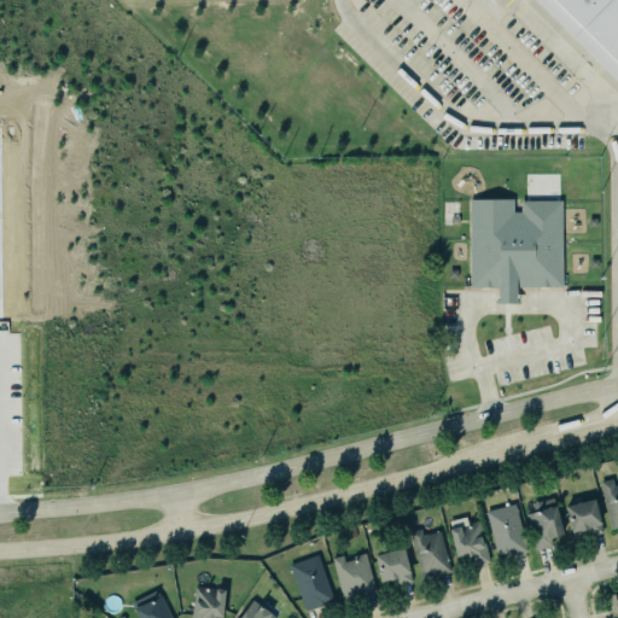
[(617,82),(534,0),(617,0),(617,82)]
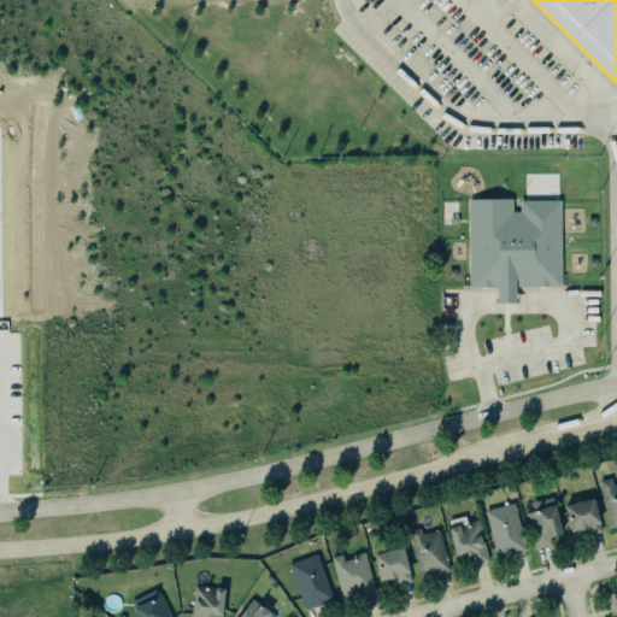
[(466,198),(511,198),(511,211),(518,211),(518,200),(558,199),(560,224),(559,286),(513,286),(513,293),(513,298),(517,299),(517,300),(517,301),(505,303),(492,301),(492,300),(492,299),(495,299),(495,293),(495,286),(468,286),(466,198)]
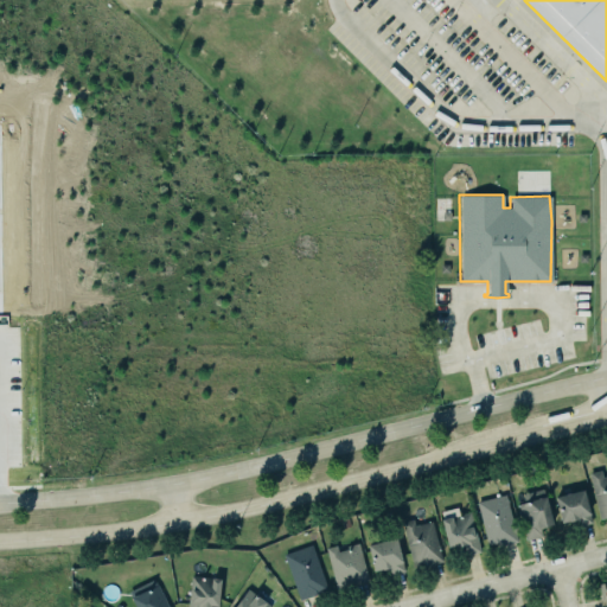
[(587,472),(599,518),(606,516),(606,474),(601,477),(600,468),(587,472)]
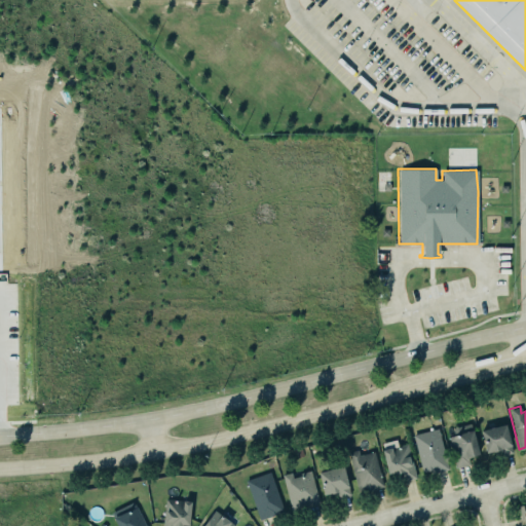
[(449,437),(456,468),(470,464),(467,457),(479,454),(472,423),(454,427),(455,435),(449,437)]
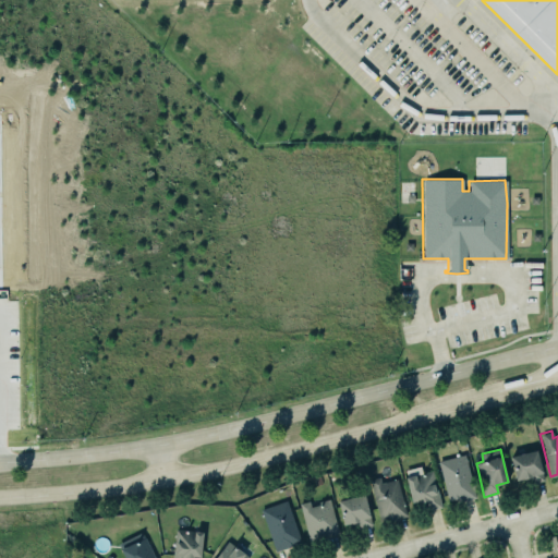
[(508,457),(535,449),(544,481),(530,484),(529,477),(523,480),(522,478),(514,481),(508,457)]
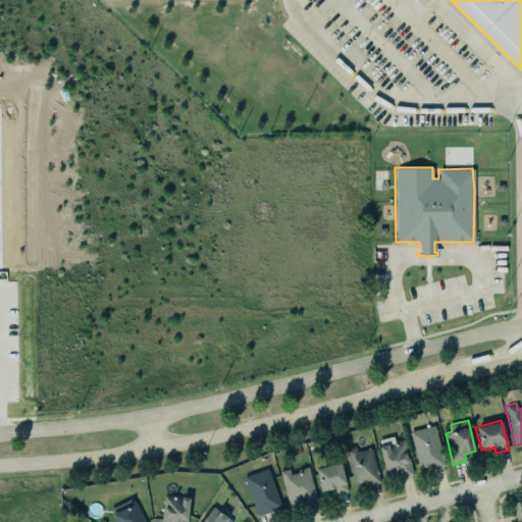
[(433,424),(409,430),(419,471),(444,465),(433,424)]
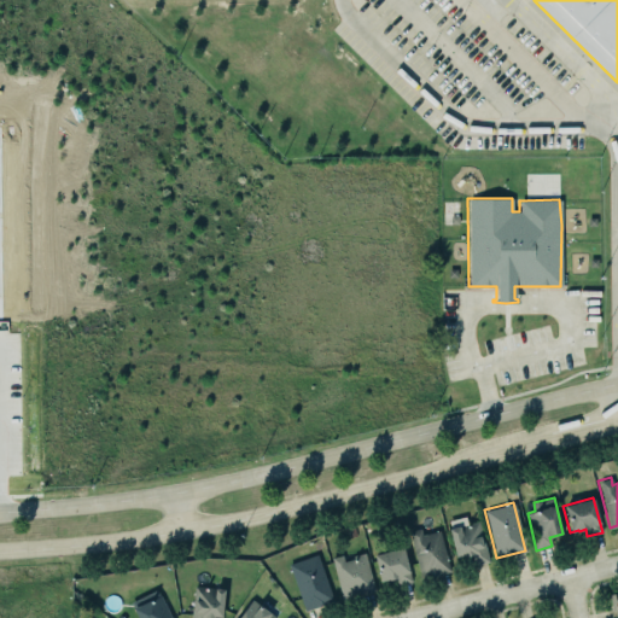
[(456,558),(471,555),(473,566),(489,563),(481,522),(467,524),(466,517),(448,520),(456,558)]
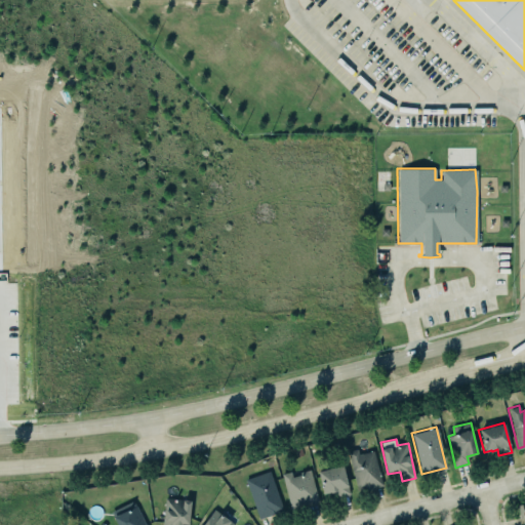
[(346,450),(356,491),(375,486),(381,484),(372,449),(358,453),(356,448),(346,450)]
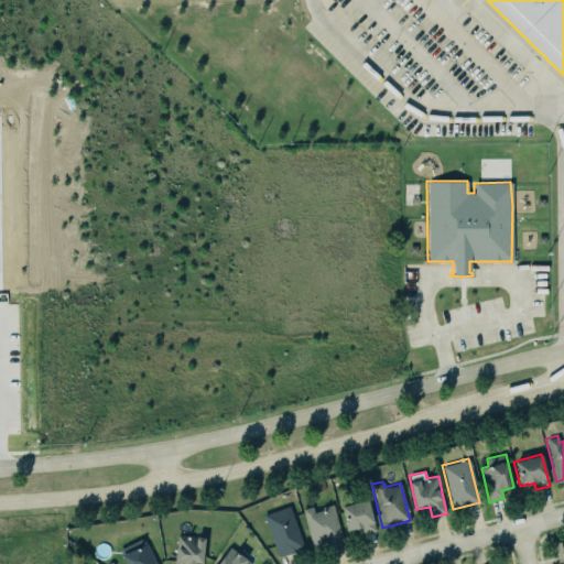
[(340,507),(367,500),(373,530),(361,533),(360,528),(354,529),(354,528),(346,530),(340,507)]
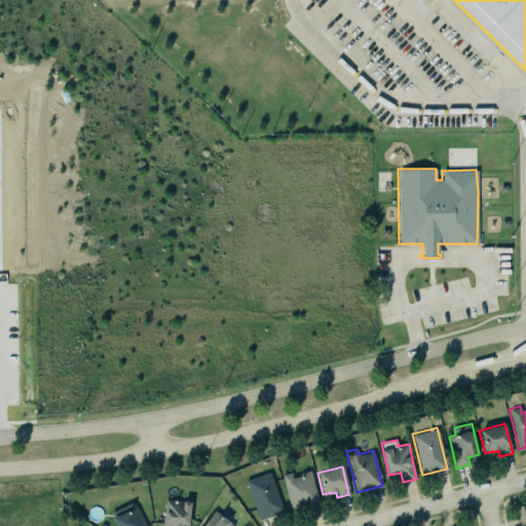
[(245,477),(267,468),(282,508),(258,516),(245,477)]
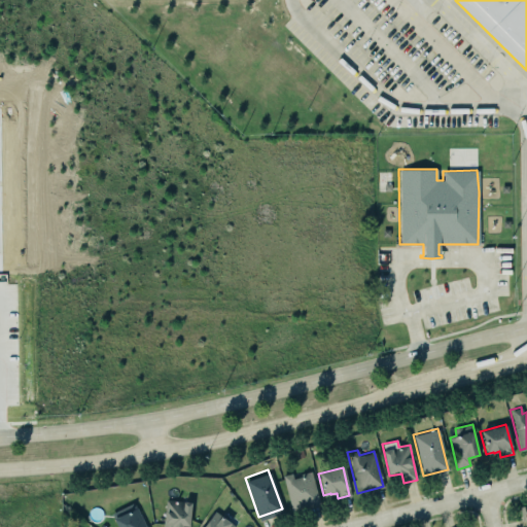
[(310,469),(319,503),(291,511),(282,475),(290,472),(292,478),(300,476),(300,472),(310,469)]
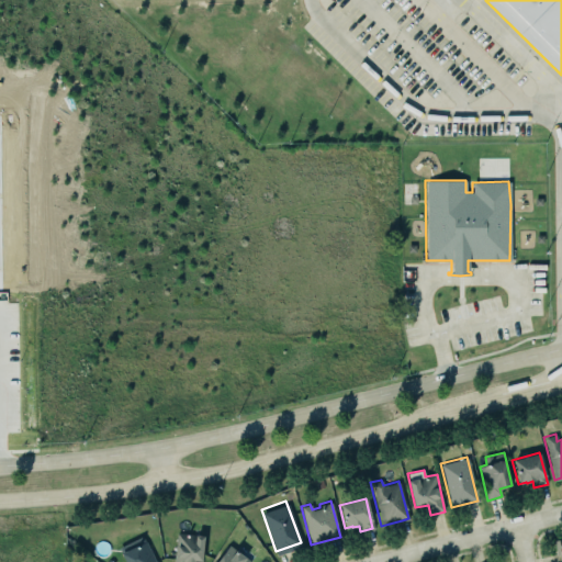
[(171,561),(176,532),(203,536),(201,561),(192,561),(171,561)]
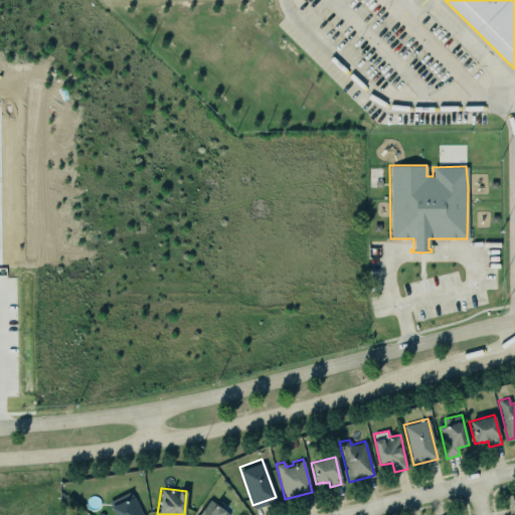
[(141,514),(132,496),(110,507),(113,514),(141,514)]
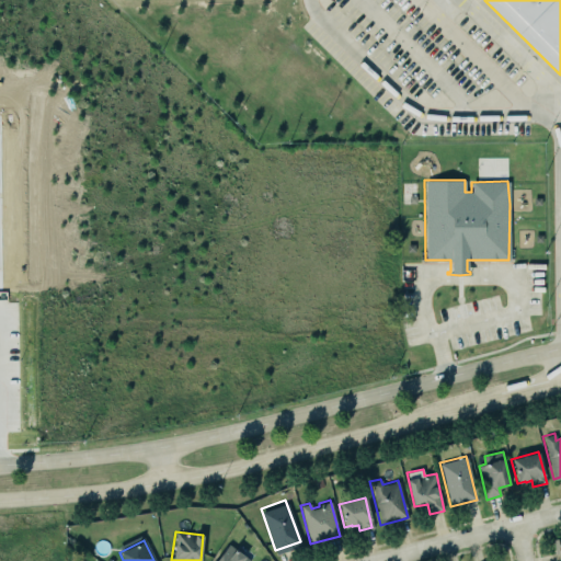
[(228,544),(215,560),(249,560),(250,560),(228,544)]
